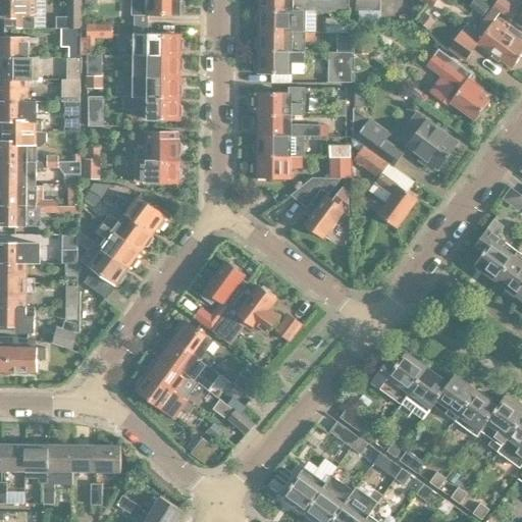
[(0,0),(0,19),(4,20),(4,28),(34,29),(35,0),(28,0),(0,0)]
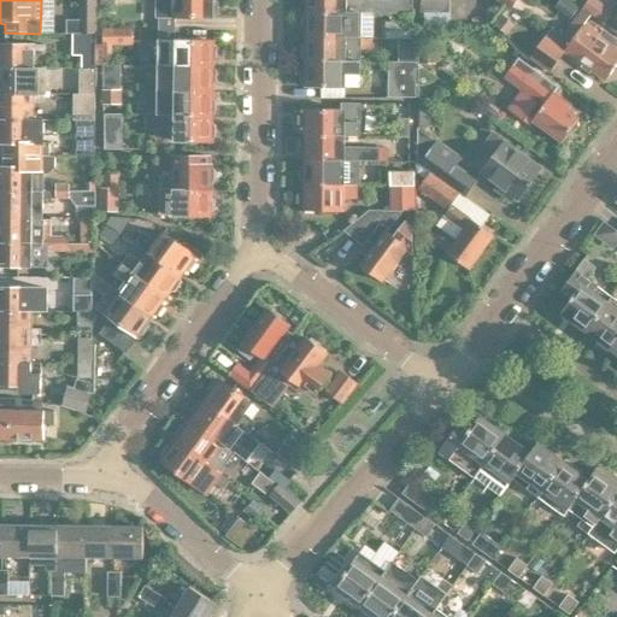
[(77,35),(71,35),(71,36),(95,37),(97,37),(95,0),(77,0),(77,35)]
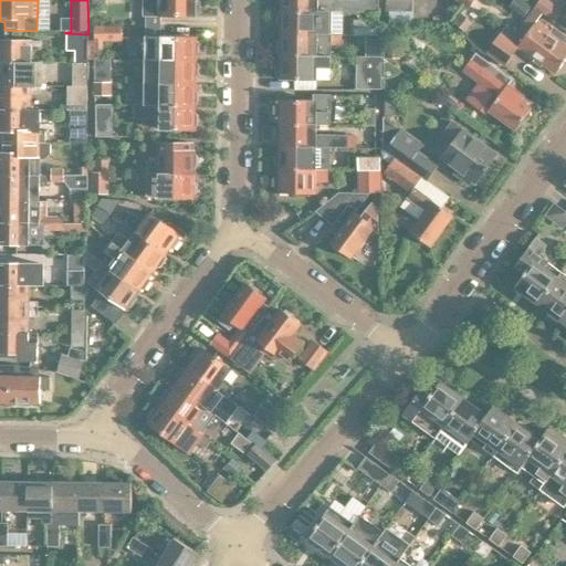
[(143,0),(143,18),(195,19),(195,0),(143,0)]
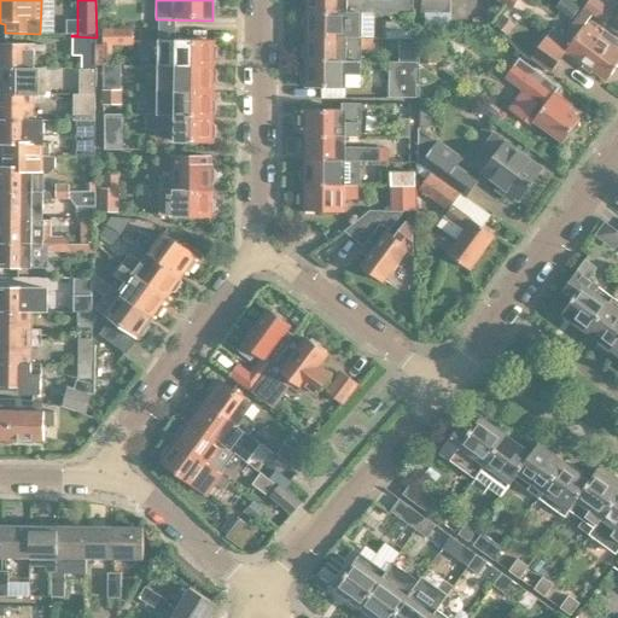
[(368,1),(368,0),(302,0),(303,5),(305,6),(305,15),(345,16),(361,16),(361,15),(412,16),(412,0),(389,0),(390,1),(368,1)]
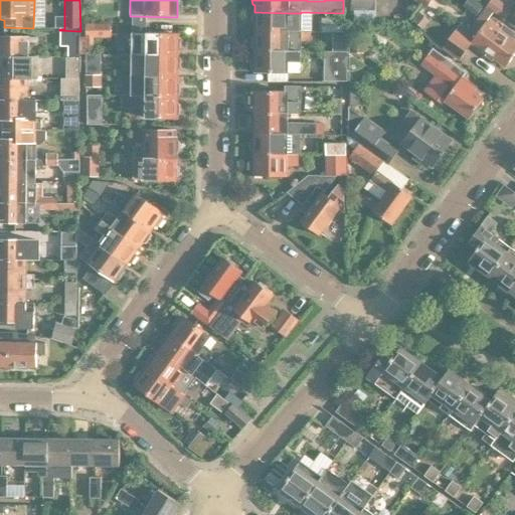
[(431,1),(428,0),(407,0),(424,11),(431,1)]
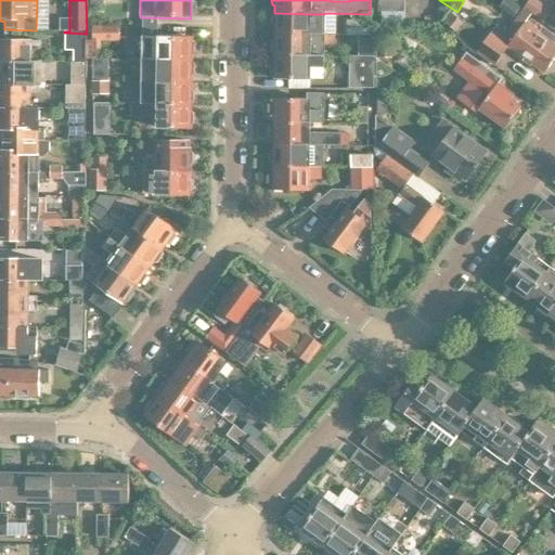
[(381,14),(402,14),(403,3),(381,2),(381,14)]
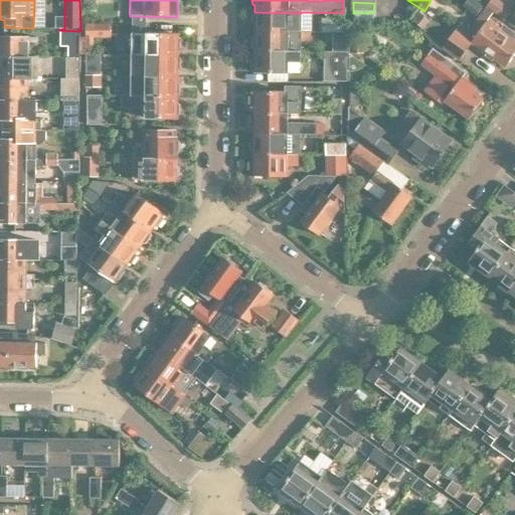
[(514,54),(514,46),(509,42),(514,35),(502,26),(499,30),(487,21),(492,14),(486,9),(481,16),(470,31),(461,24),(444,47),(459,58),(470,43),(505,68),(514,54)]
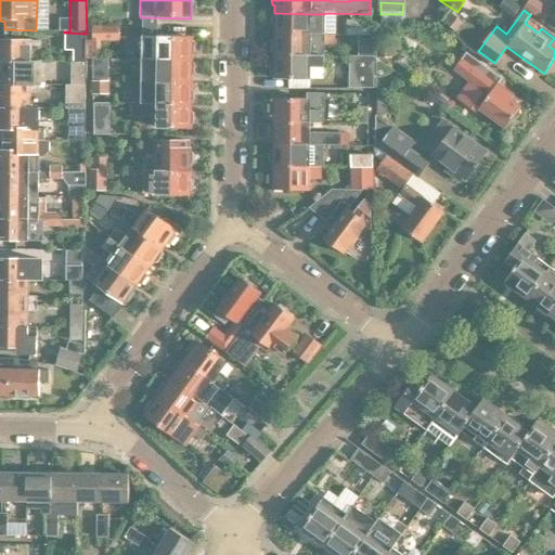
[(324,14),(310,14),(274,13),(274,15),(272,17),(272,26),(274,27),(274,35),(324,36),(324,14)]
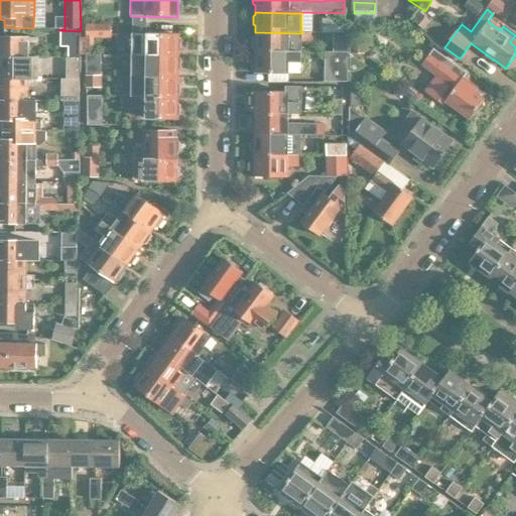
[(354,13),(354,23),(374,23),(374,13),(354,13)]
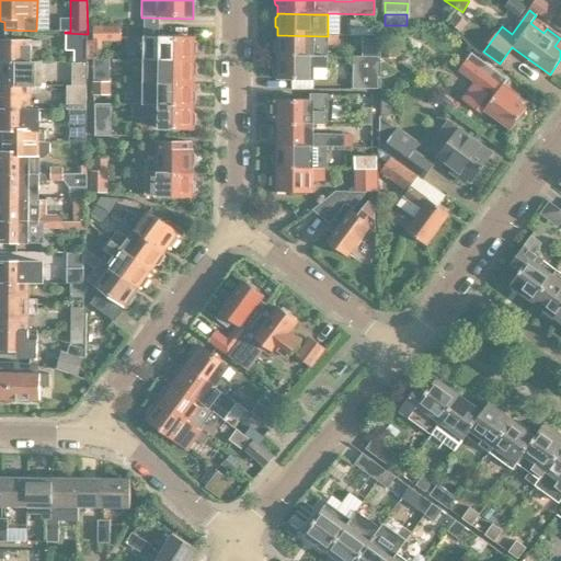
[(467,23),(455,15),(449,23),(460,32),(467,23)]
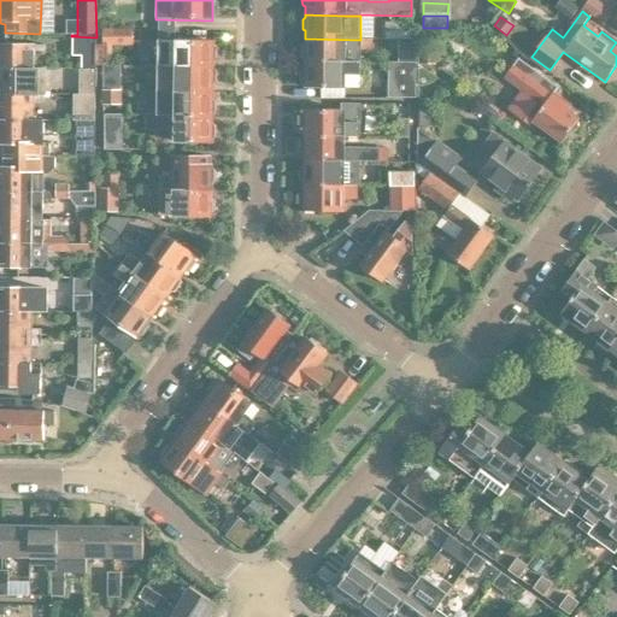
[(411,41),(411,24),(385,23),(383,27),(381,27),(381,36),(383,36),(383,41),(411,41)]
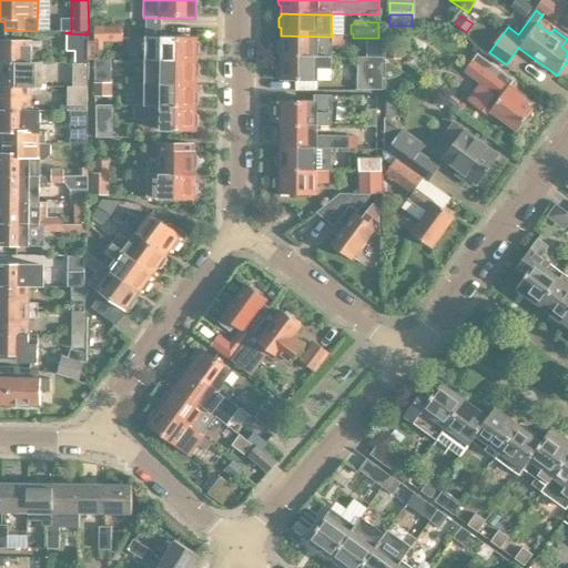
[(121,29),(94,29),(94,42),(102,42),(121,42),(121,29)]
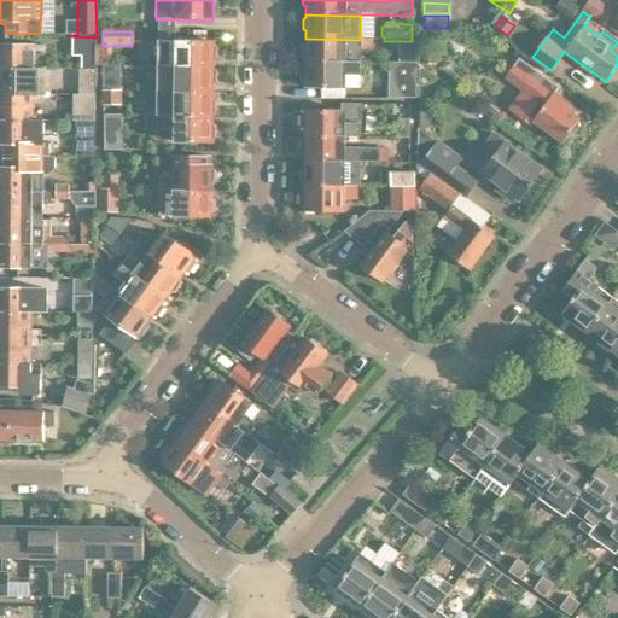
[(433,47),(435,35),(423,35),(423,46),(433,47)]
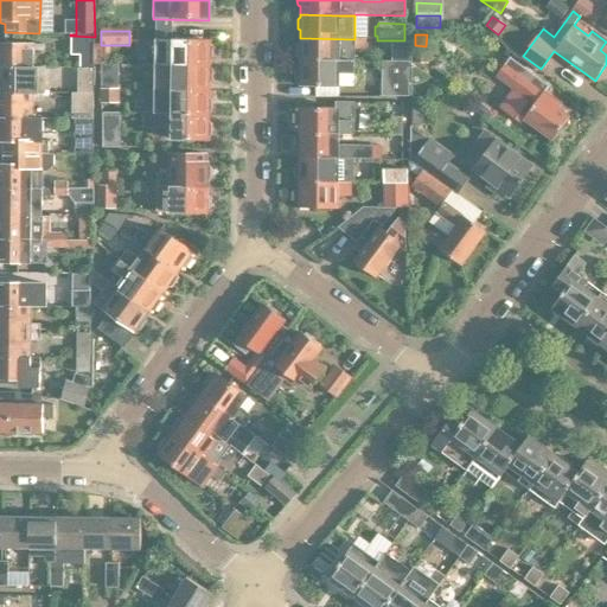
[(94,37),(70,36),(70,57),(78,57),(78,70),(93,70),(94,70),(94,66),(94,57),(94,45),(94,37)]
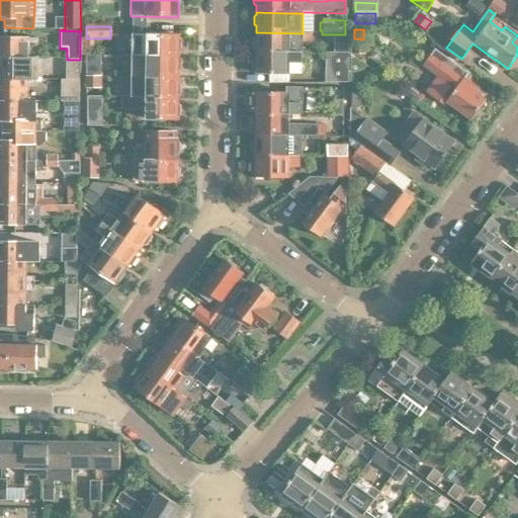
[(256,51),(256,54),(288,54),(301,54),(303,33),(256,32),(256,39),(253,41),(253,50),(256,51)]
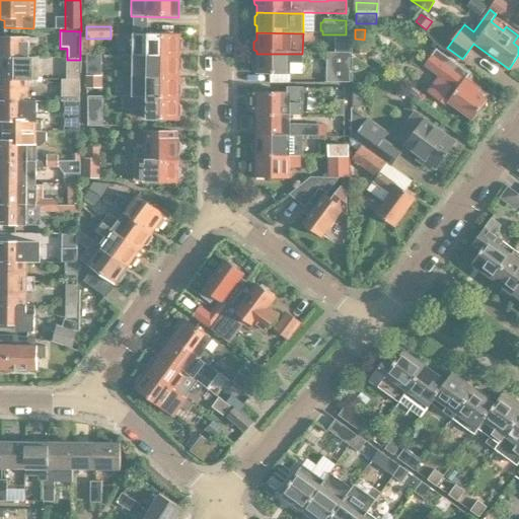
[(178,36),(144,35),(132,35),(132,57),(177,58),(178,52),(180,50),(180,42),(178,41),(178,36)]
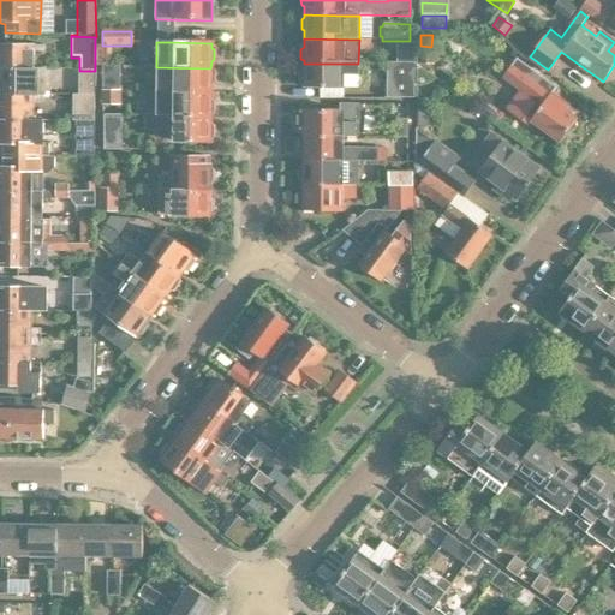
[(0,70),(33,71),(33,67),(33,54),(42,54),(42,47),(0,45),(0,70)]
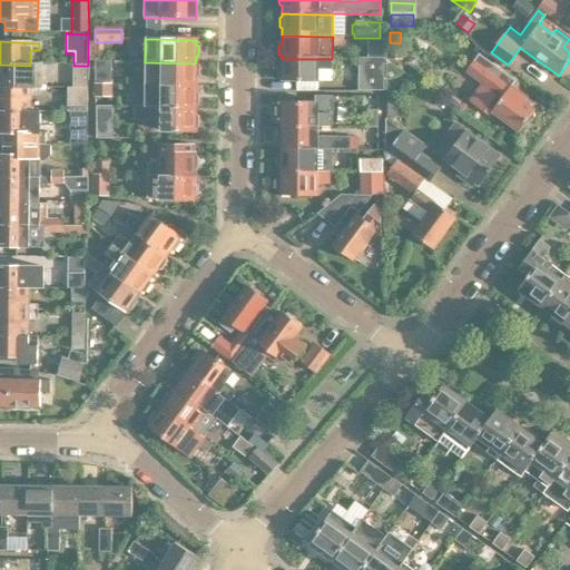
[(367,41),(366,59),(383,59),(383,60),(385,60),(386,41),(379,41),(367,41)]
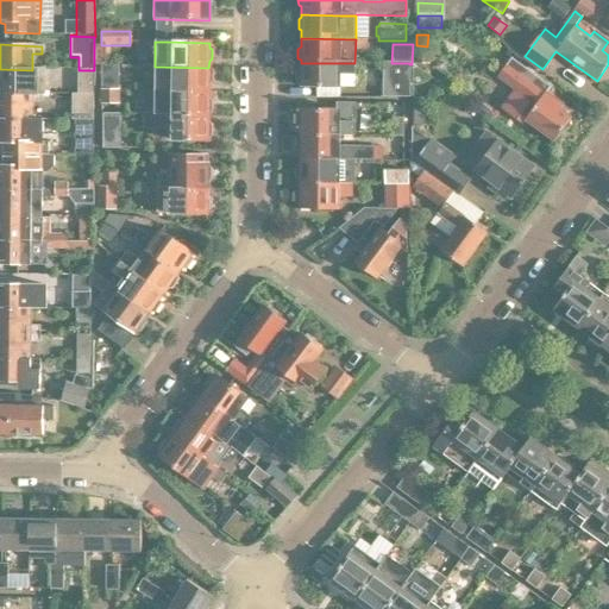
[(101,45),(94,45),(94,57),(94,67),(101,67),(110,67),(110,45),(101,45)]
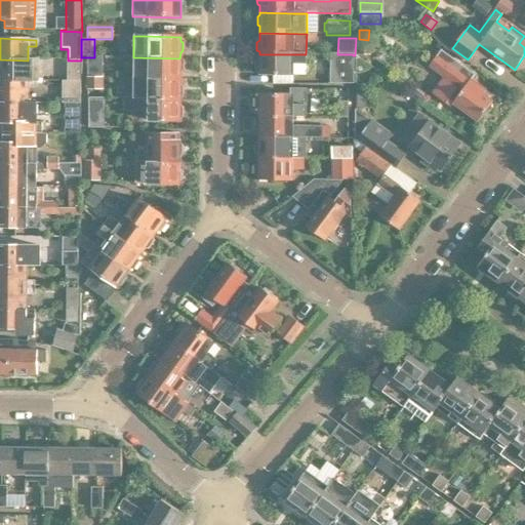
[(358,42),(358,55),(369,55),(370,42),(358,42)]
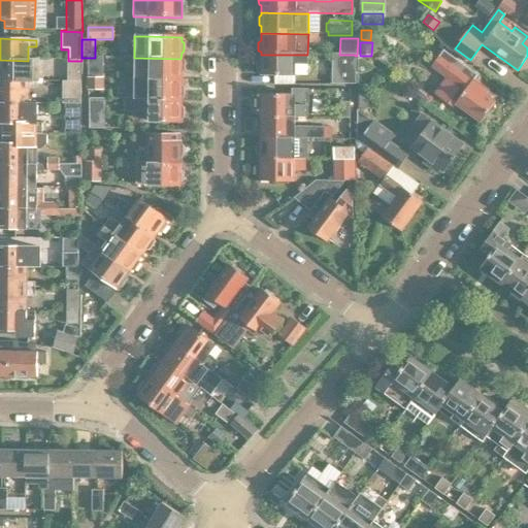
[(494,104),(483,96),(486,93),(471,83),(476,75),(441,50),(428,67),(444,78),(433,95),(452,108),(454,106),(480,124),(494,104)]
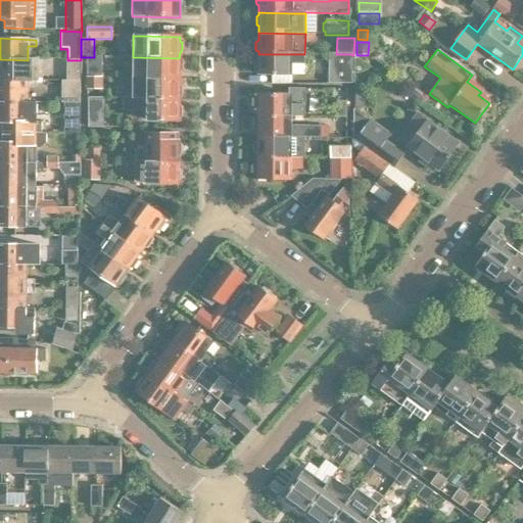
[(304,54),(291,54),(258,54),(258,61),(255,62),(255,70),(257,73),(257,76),(291,77),(291,64),(304,65),(304,54)]
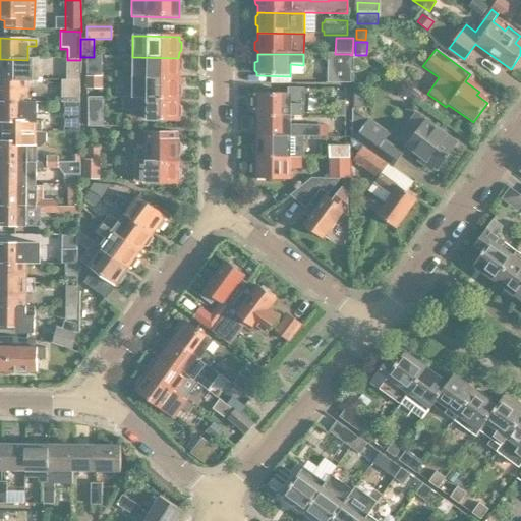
[(350,84),(350,55),(350,54),(335,54),(327,54),(327,83),(350,84)]
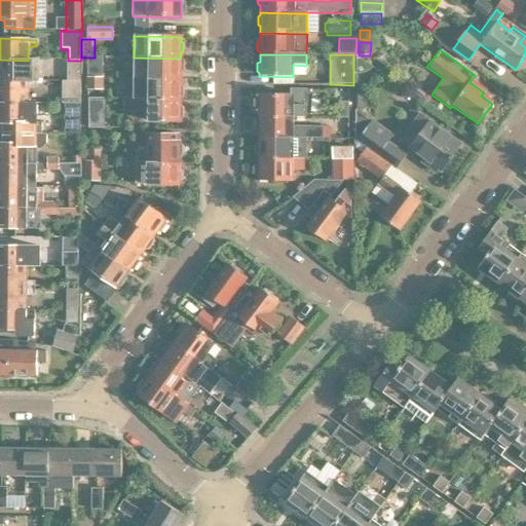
[(0,81),(35,83),(35,81),(36,76),(36,59),(28,58),(28,61),(0,60),(0,81)]
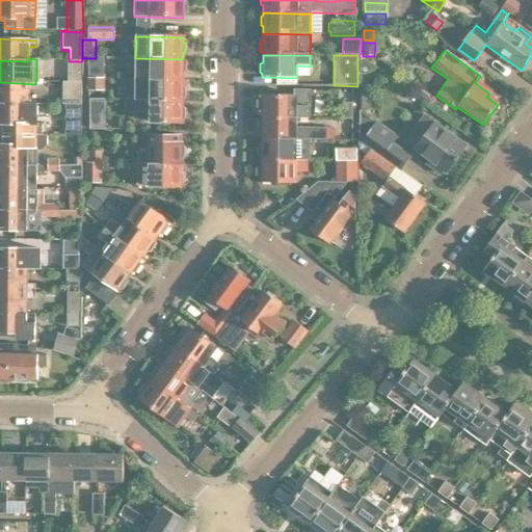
[(96,58),(88,58),(87,79),(88,79),(88,80),(103,80),(103,79),(103,58),(96,58)]
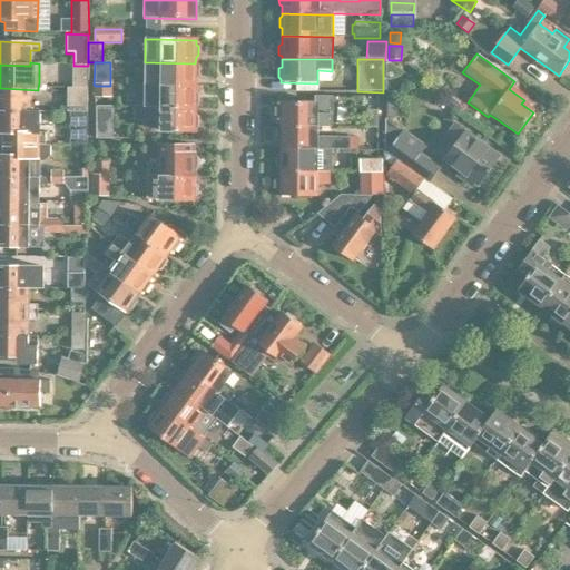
[(195,64),(145,62),(145,85),(157,86),(195,86),(195,80),(198,78),(198,69),(195,67),(195,64)]
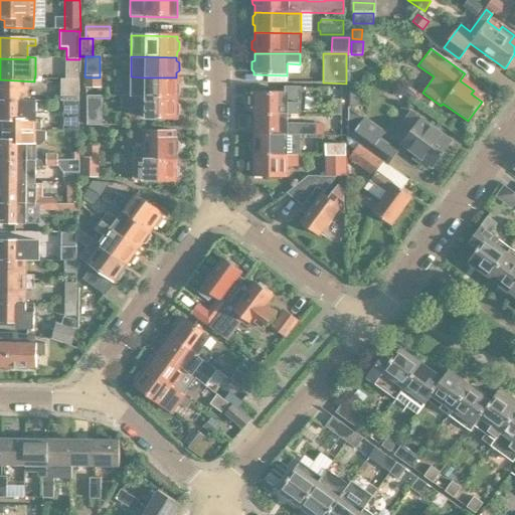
[(66,59),(64,59),(64,81),(78,82),(78,59),(66,59)]
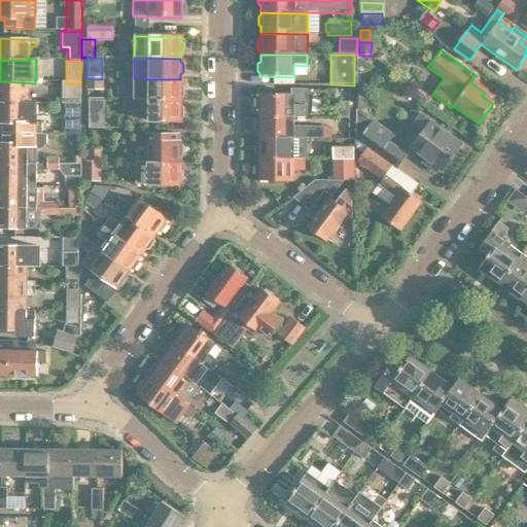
[(134,78),(134,90),(133,99),(132,99),(132,100),(180,101),(180,100),(183,98),(183,89),(180,88),(180,79),(145,79),(134,78)]
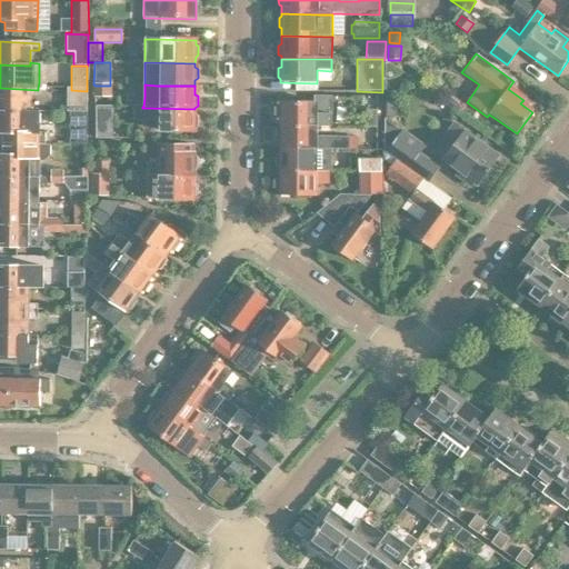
[(110,86),(95,86),(95,99),(110,99),(110,86)]
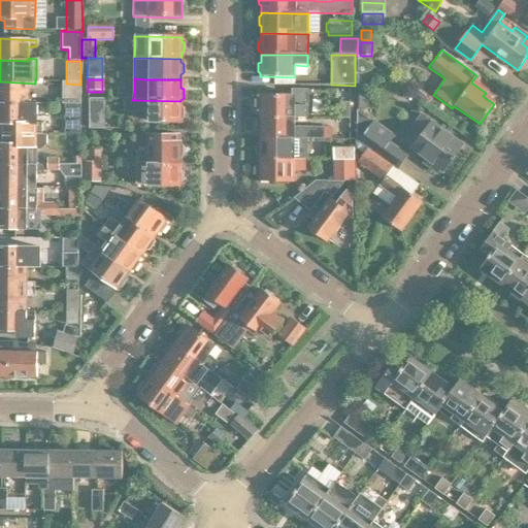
[(0,104),(27,105),(27,104),(27,90),(35,90),(35,85),(35,84),(0,81),(0,104)]
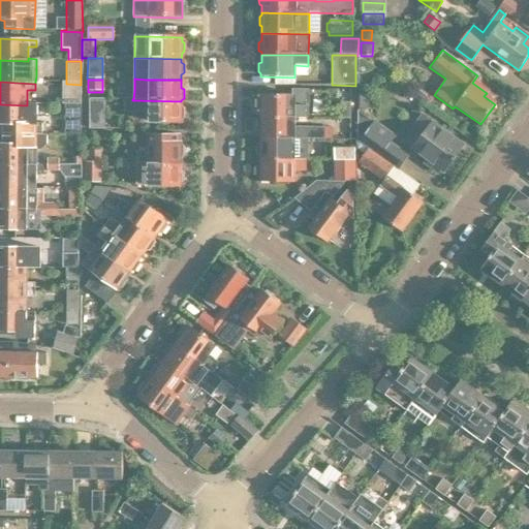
[(66,84),(61,84),(61,104),(64,104),(81,104),(81,85),(66,84)]
